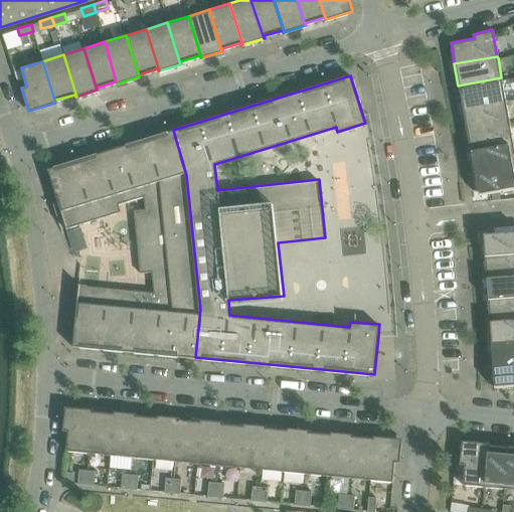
[(505,100),(501,78),(501,77),(458,86),(462,107),(505,100)]
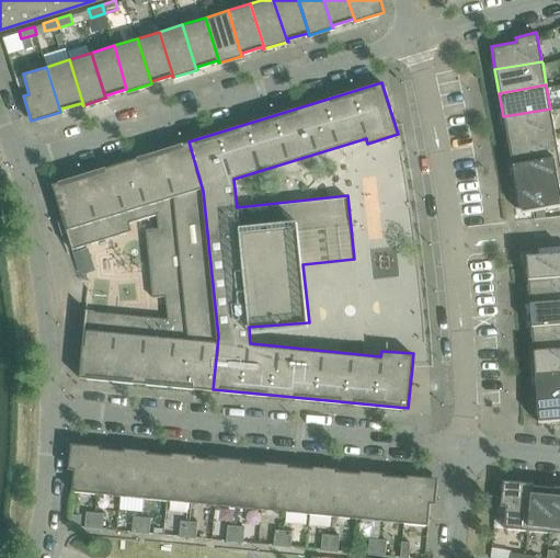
[(555,133),(550,109),(503,116),(507,140),(555,133)]
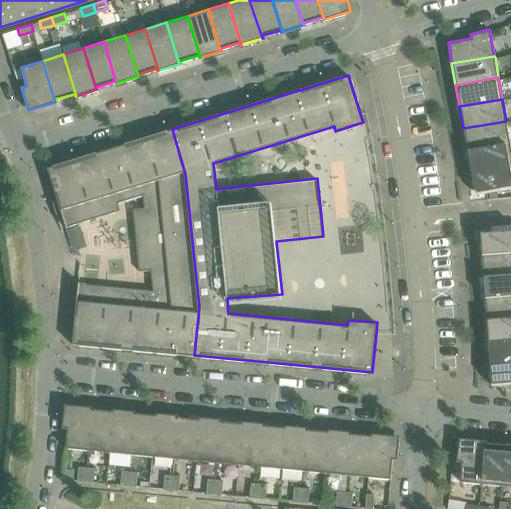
[(510,142),(506,121),(463,128),(467,150),(510,142)]
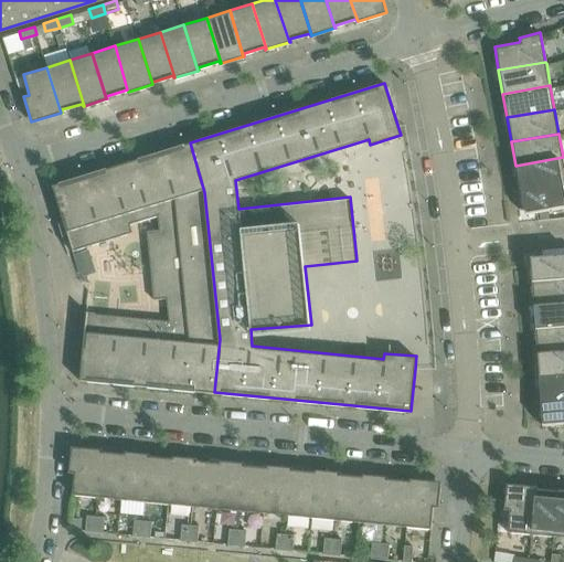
[(220,339),(204,192),(190,142),(52,184),(72,251),(73,251),(73,250),(131,231),(129,223),(157,214),(158,230),(146,231),(153,298),(166,297),(168,319),(86,311),(86,310),(80,379),(214,392),(220,339)]
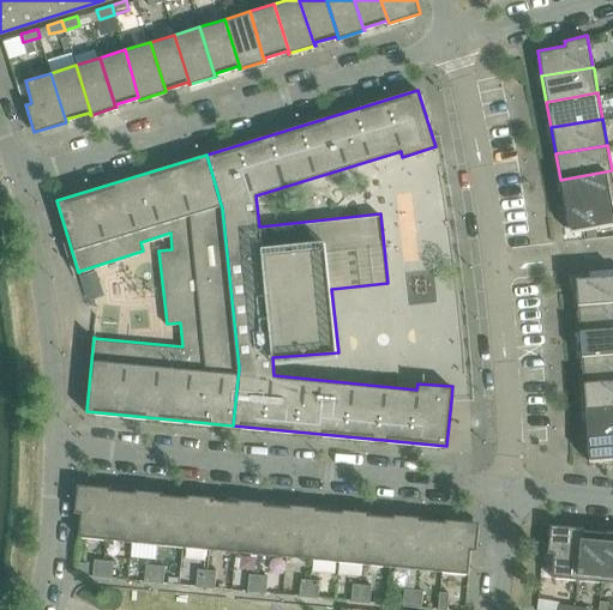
[(612,195),(612,176),(612,170),(560,180),(565,205),(612,195)]
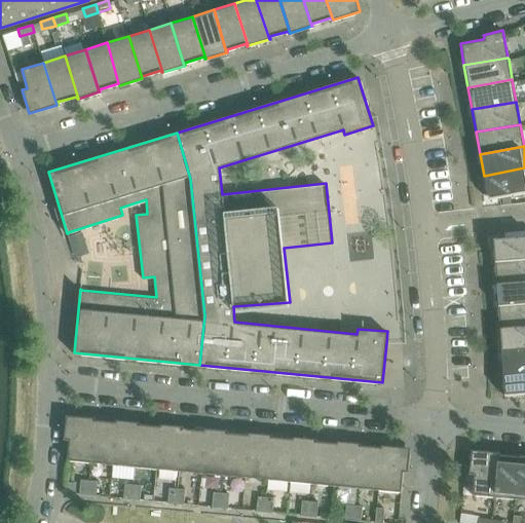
[(524,191),(524,167),(484,176),(486,190),(489,189),(490,198),(524,191)]
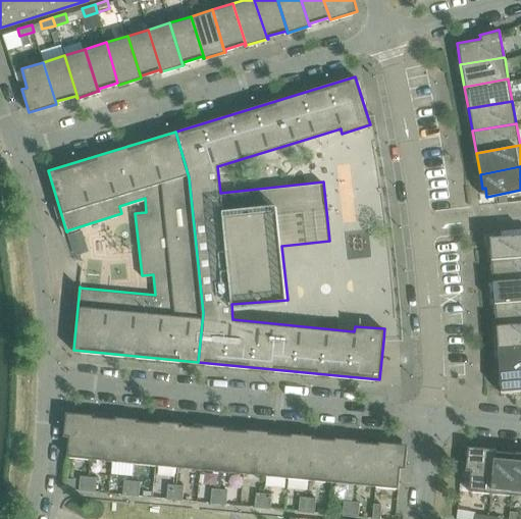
[(520,256),(520,232),(491,236),(492,245),(489,245),(490,259),(520,256)]
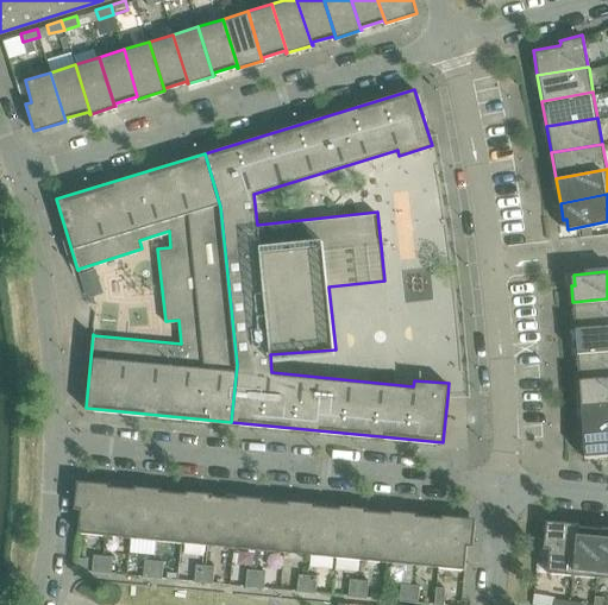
[(607,325),(607,298),(572,302),(575,327),(607,325)]
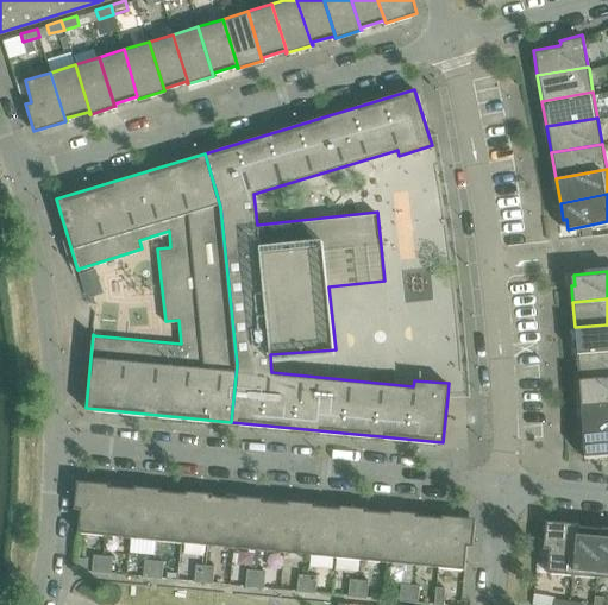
[(607,325),(575,327),(576,353),(607,351),(607,325)]
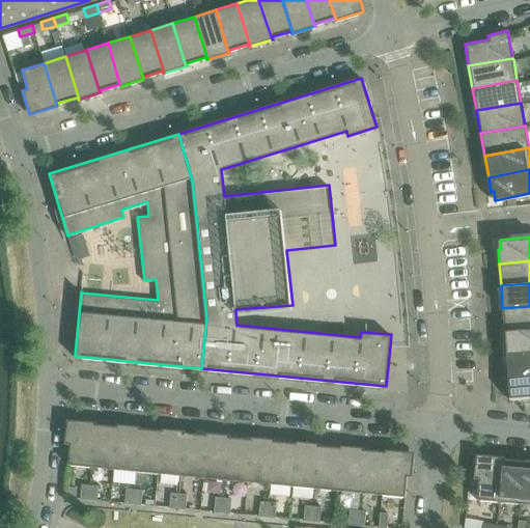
[(529,328),(529,306),(502,308),(504,331),(529,328)]
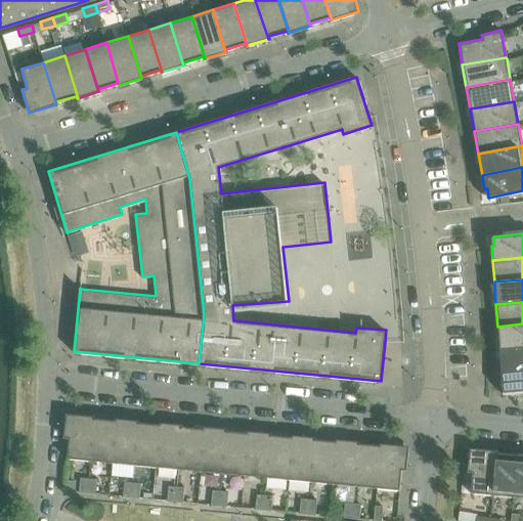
[(522,346),(522,323),(497,327),(498,348),(522,346)]
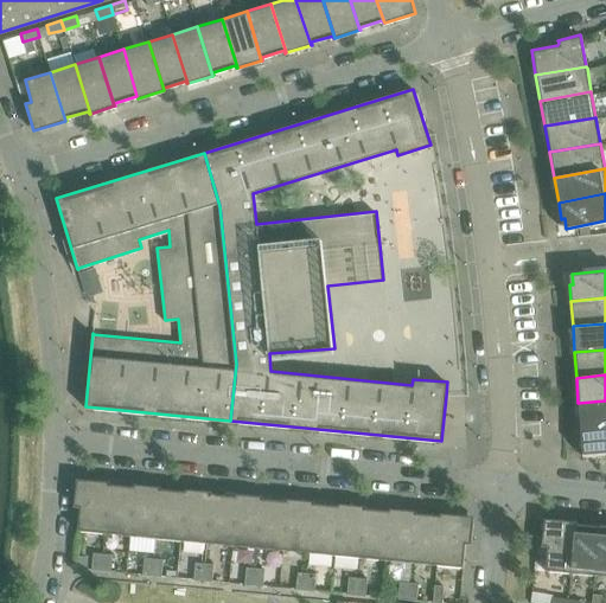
[(605,427),(605,401),(578,403),(580,429),(605,427)]
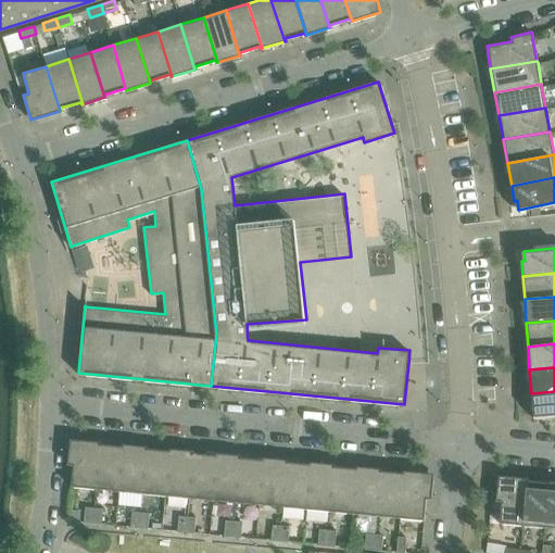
[(554,391),(531,393),(533,417),(554,415),(554,391)]
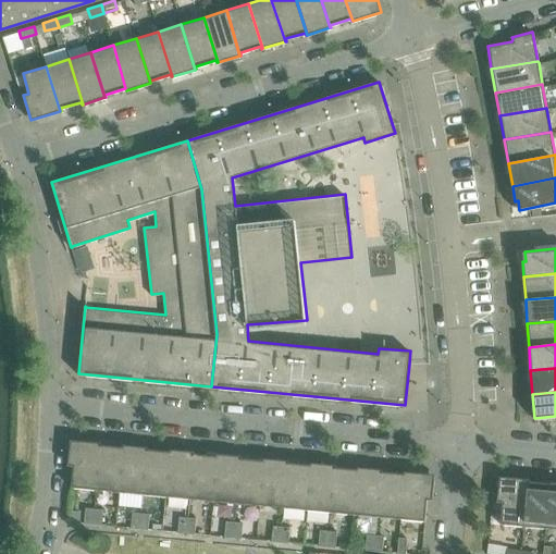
[(95,489),(99,442),(70,439),(66,465),(73,466),(71,487),(95,489)]
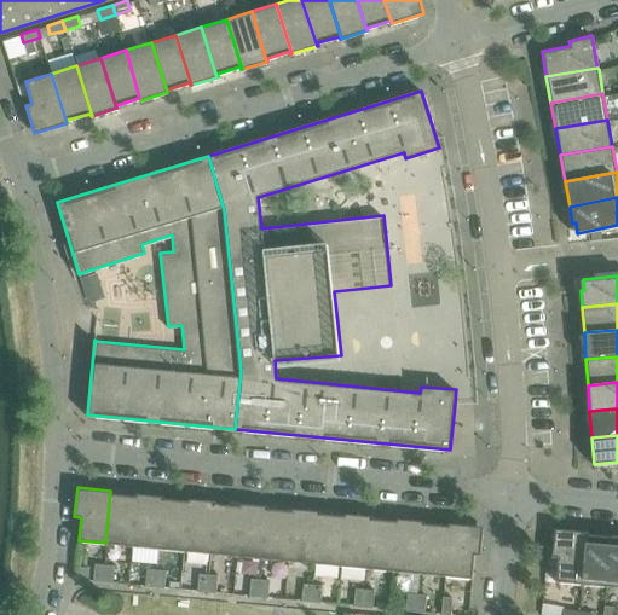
[(132,545),(137,493),(136,493),(136,495),(111,493),(111,491),(110,491),(105,543),(132,545)]
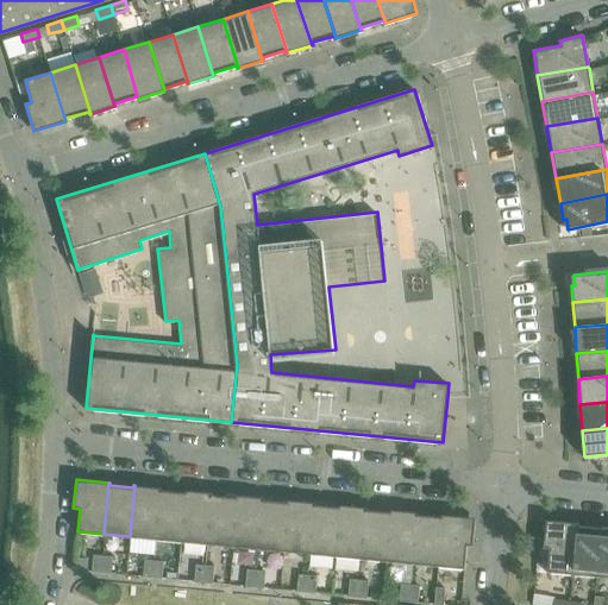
[(155,539),(160,487),(135,485),(130,536),(155,539)]
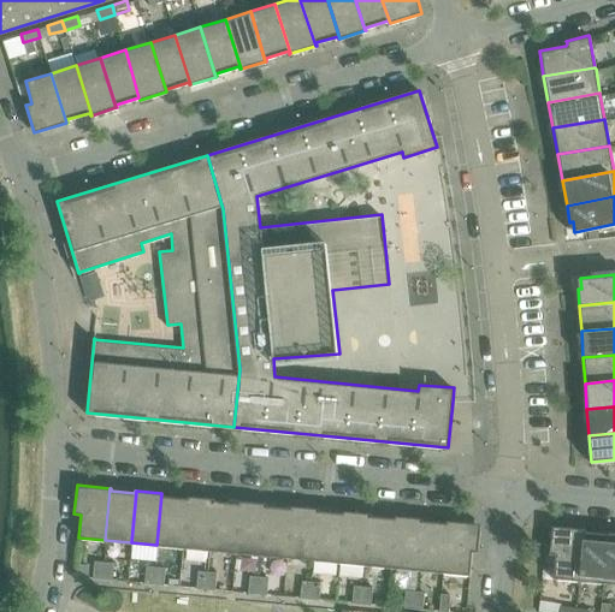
[(183,547),(188,495),(187,495),(187,498),(163,495),(163,493),(161,493),(157,545),(183,547)]
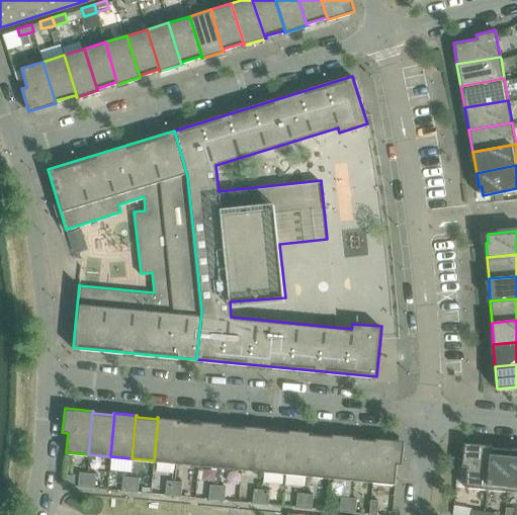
[(175,462),(179,419),(158,417),(154,460),(175,462)]
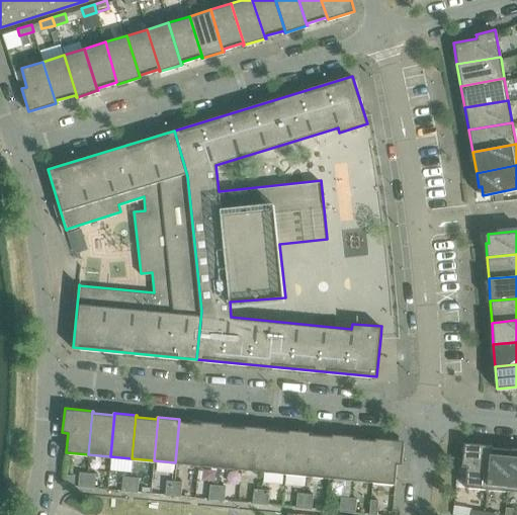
[(197,464),(201,421),(200,421),(200,423),(180,422),(180,419),(179,419),(175,462),(197,464)]
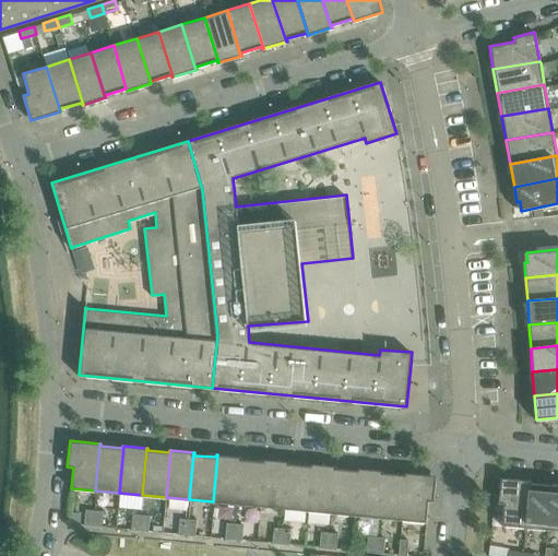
[(236,504),(240,457),(217,454),(213,501),(236,504)]
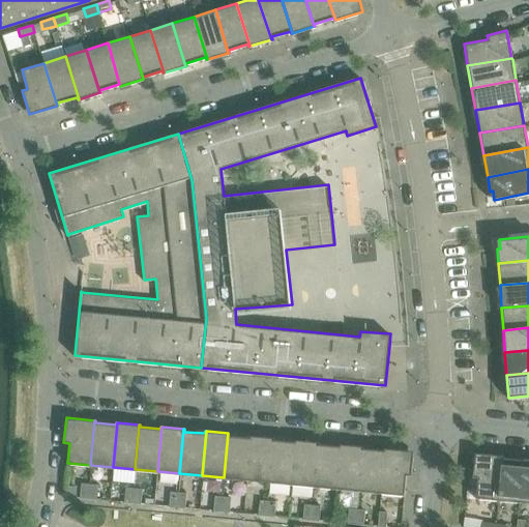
[(246,479),(251,435),(250,435),(250,437),(229,436),(229,433),(228,433),(224,477),(246,479)]
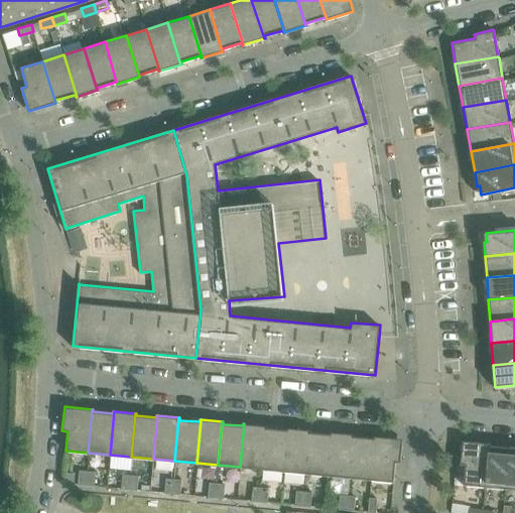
[(262,469),(266,425),(244,423),(240,467),(262,469)]
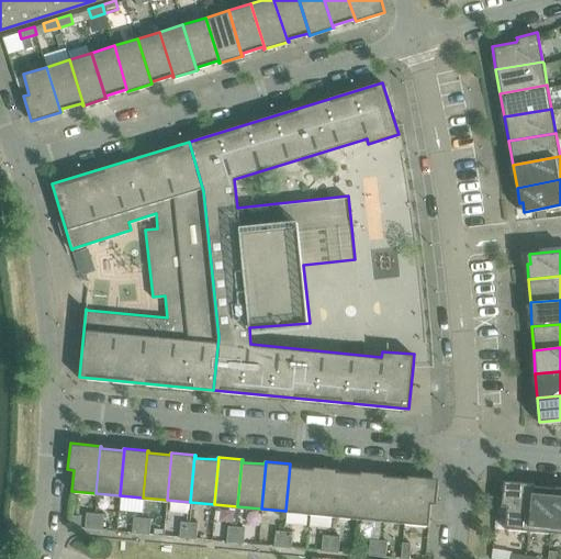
[(309,513),(313,466),(312,466),(312,469),(290,467),(291,464),(290,464),(285,511),(309,513)]
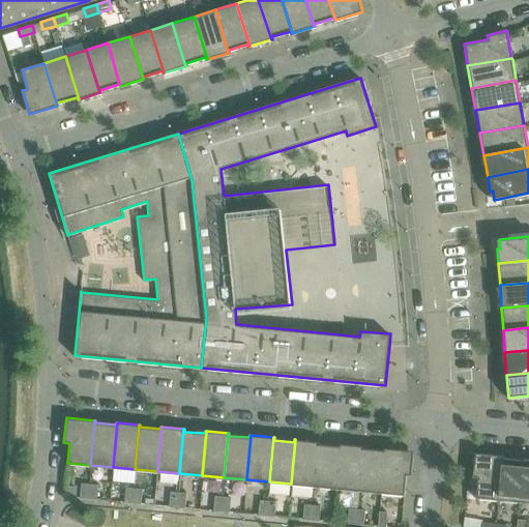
[(314,487),(318,441),(295,439),(291,484),(314,487)]
